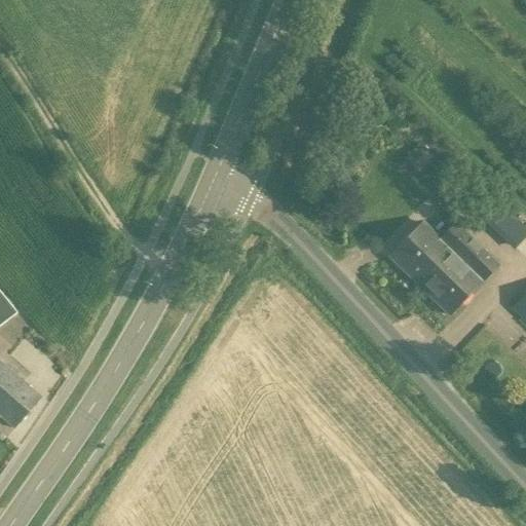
[(417,171),(430,154),(417,143),(403,159),(417,171)]
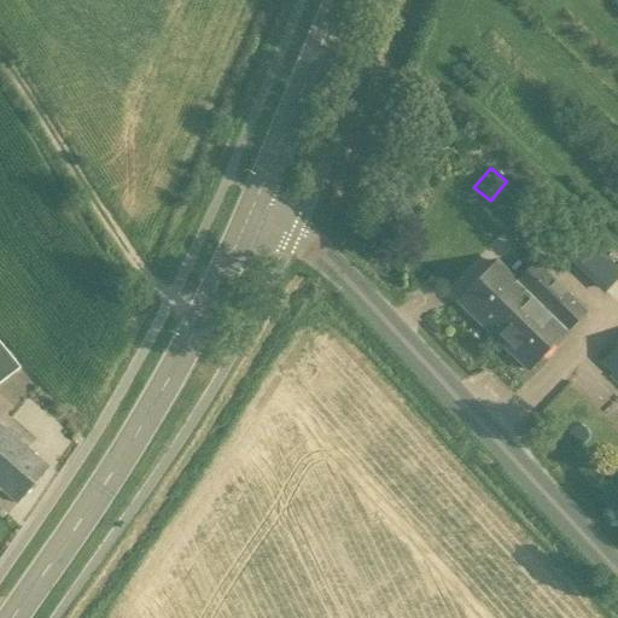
[(560,254),(602,293),(617,277),(617,269),(579,233),(560,254)]
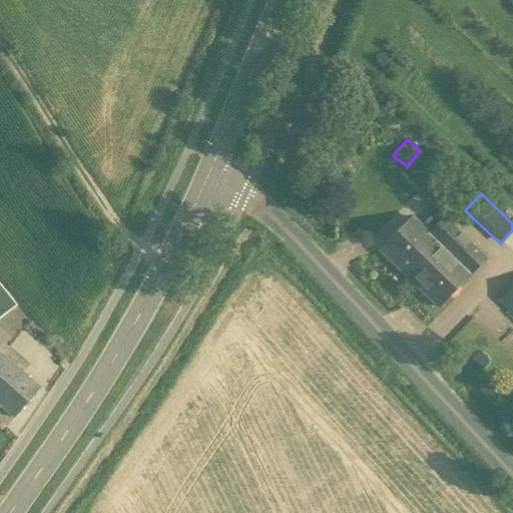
[(429,233),(413,217),(379,251),(436,309),(485,259),(444,218),(429,233)]
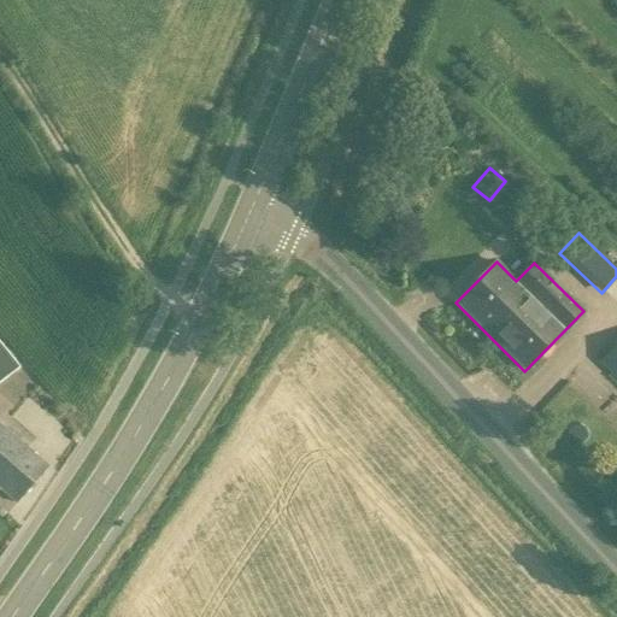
[(616,344),(599,363),(616,380),(616,344)]
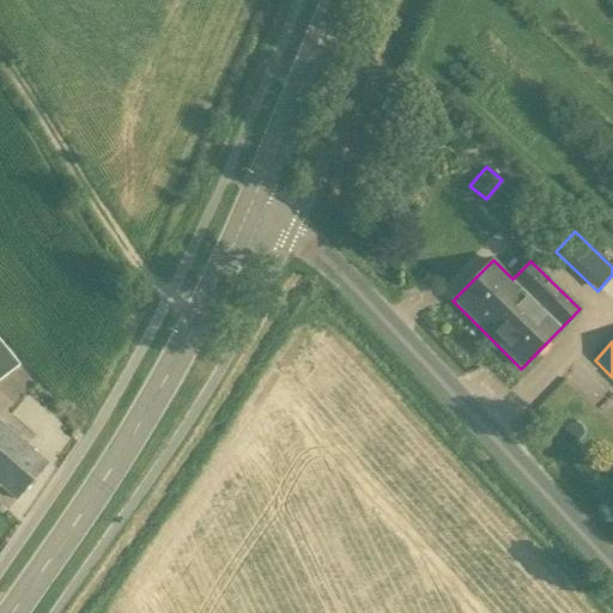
[(0,344),(0,377),(17,364),(0,344)]
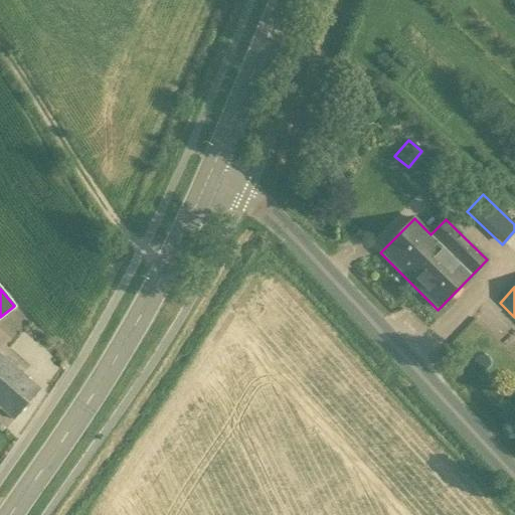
[(0,408),(1,408),(13,419),(39,390),(0,355),(0,408)]
